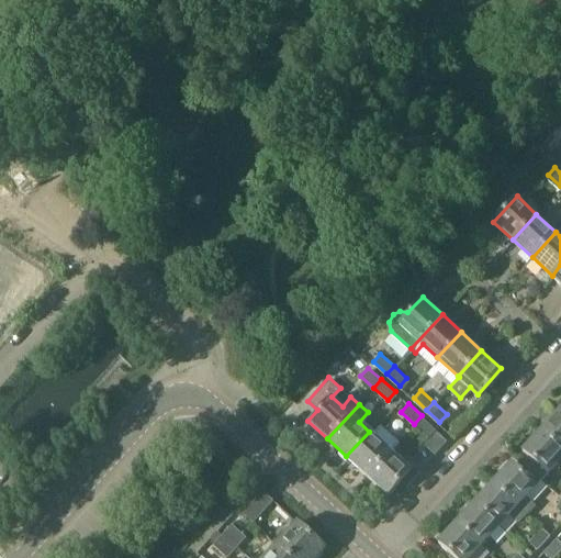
[(541,428),(560,446),(560,410),(560,409),(541,428)]
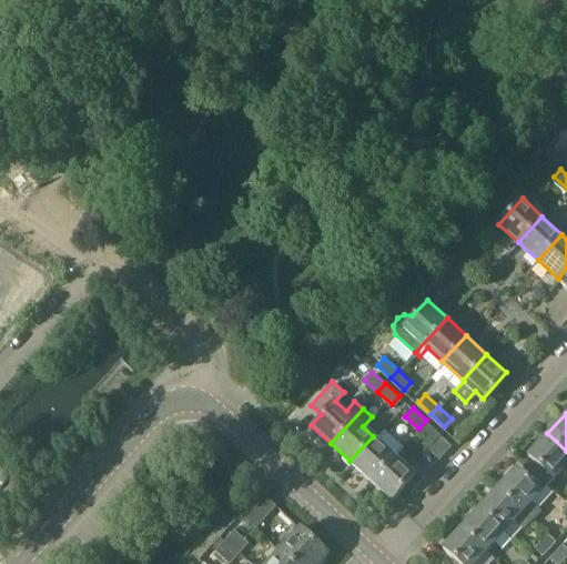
[(432,440),(439,432),(426,420),(418,429),(432,440)]
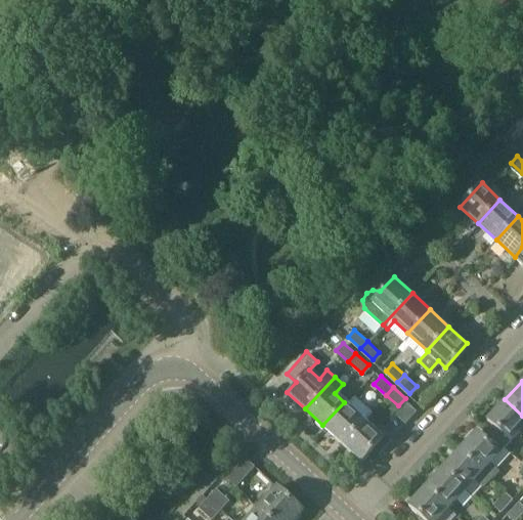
[(522,416),(505,399),(488,418),(513,439),(520,431),(522,432),(522,416)]
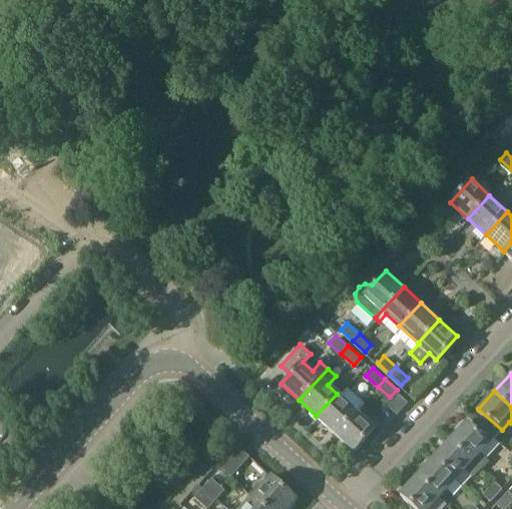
[(337,394),(316,416),(335,434),(356,411),(337,394)]
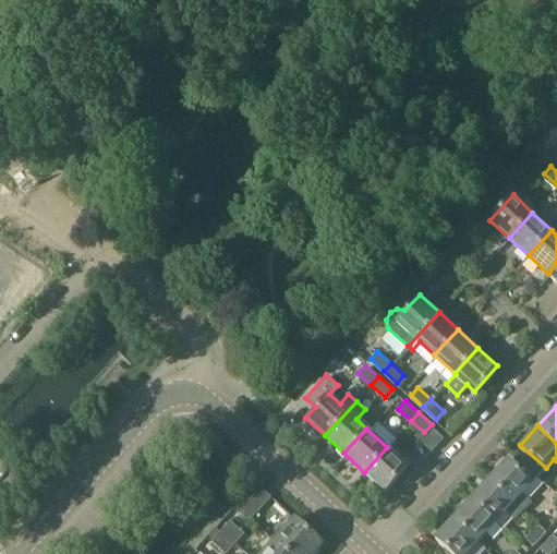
[(387,447),(364,472),(383,490),(406,465),(387,447)]
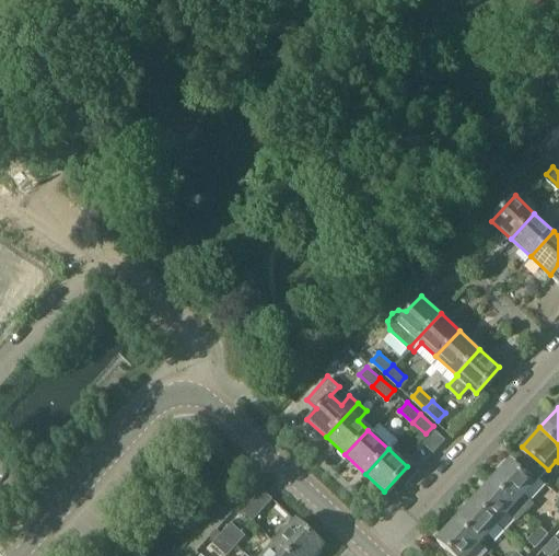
[(490,479),(524,511),(526,510),(535,500),(525,491),(534,481),(509,458),(490,479)]
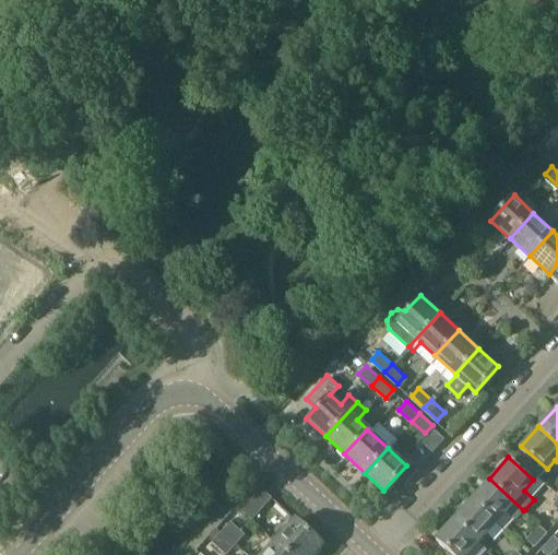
[(472,497),(497,520),(508,508),(518,517),(523,510),(489,479),(472,497)]
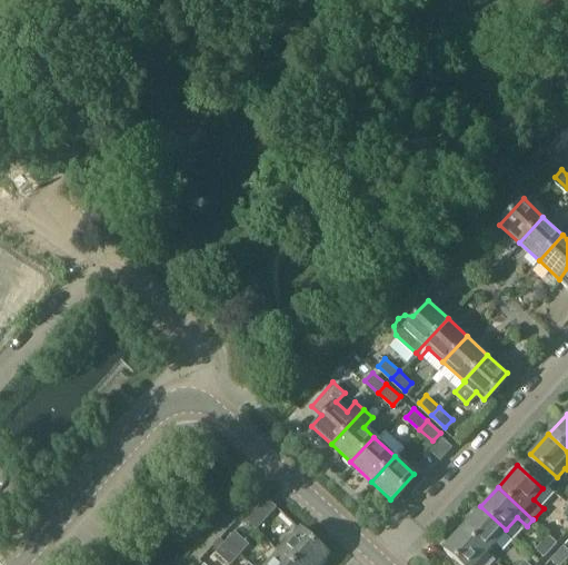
[(256,527),(276,505),(265,495),(245,517),(256,527)]
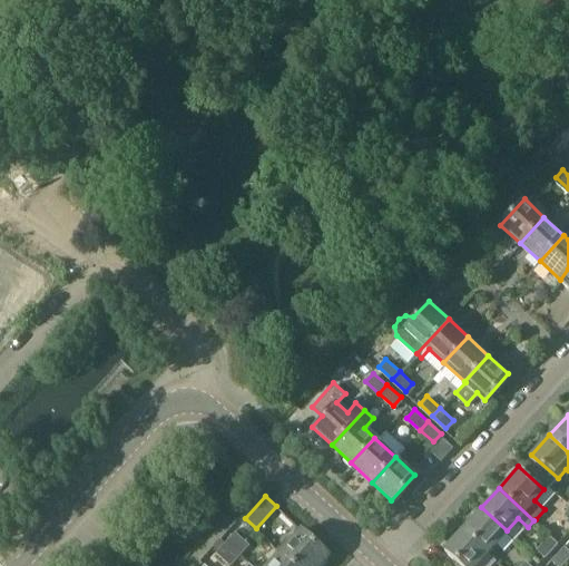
[(507,530),(481,507),(463,526),(489,550),(507,530)]
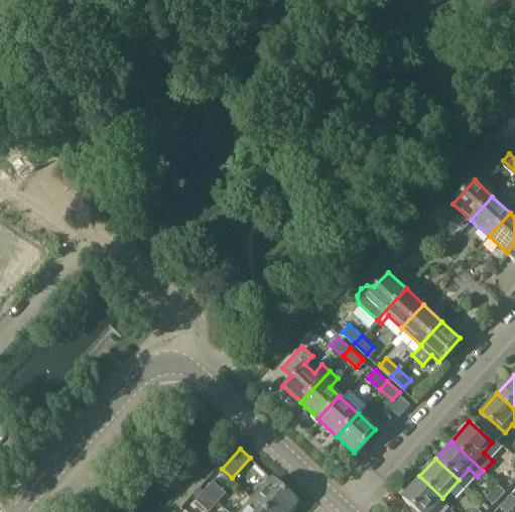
[(421,511),(429,511),(441,499),(442,498),(419,476),(402,495),(421,511)]
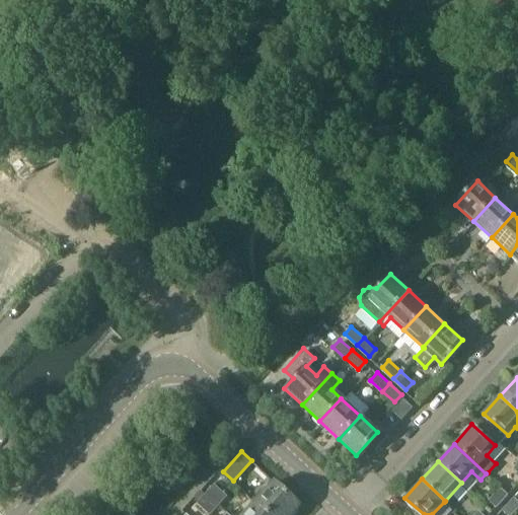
[(254,500),(271,514),(288,514),(299,504),(272,481),(254,500)]
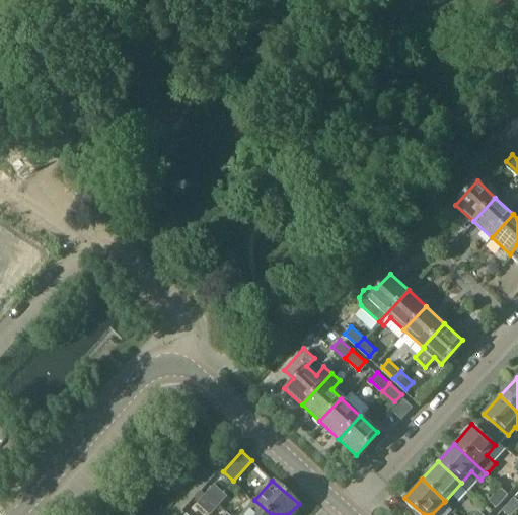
[(204,492),(217,504),(226,494),(213,483),(204,492)]
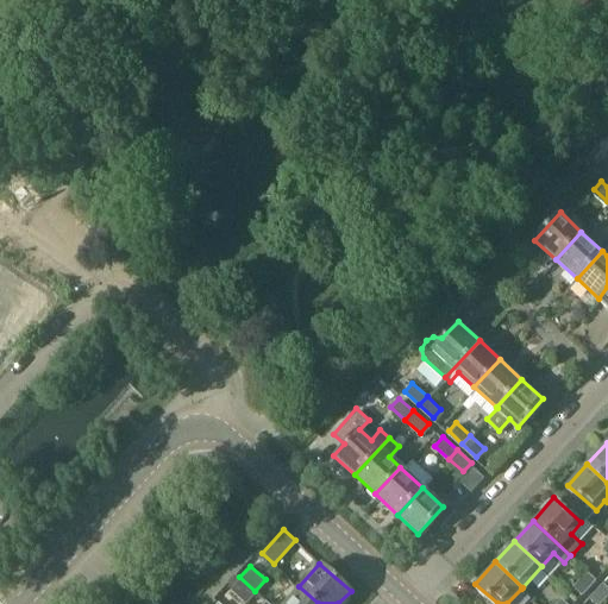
[(581,593),(594,579),(587,572),(572,586),(581,593)]
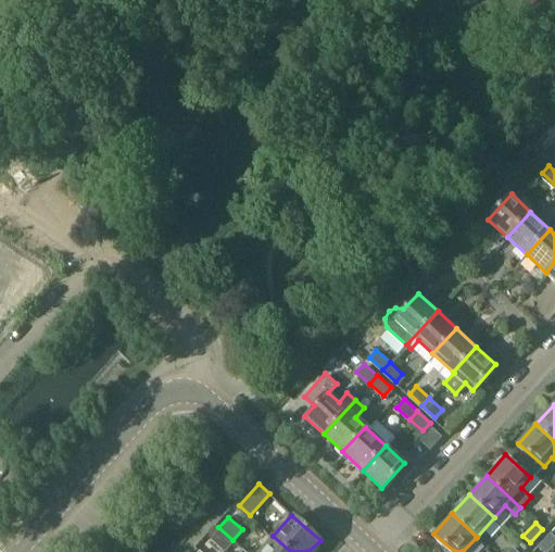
[(232,540),(218,527),(210,538),(224,550),(232,540)]
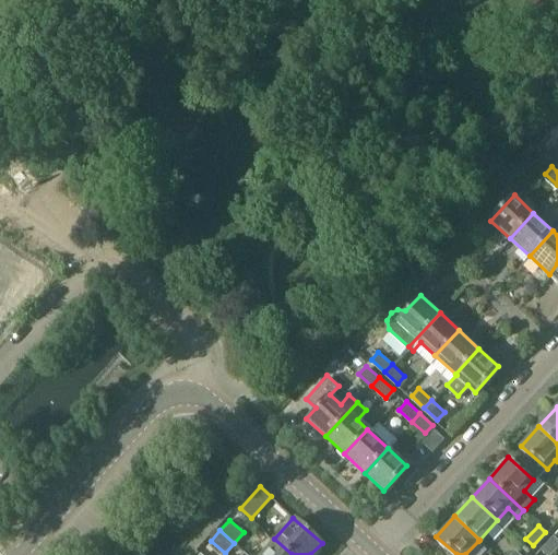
[(547,554),(557,542),(557,540),(553,534),(539,547),(547,554)]
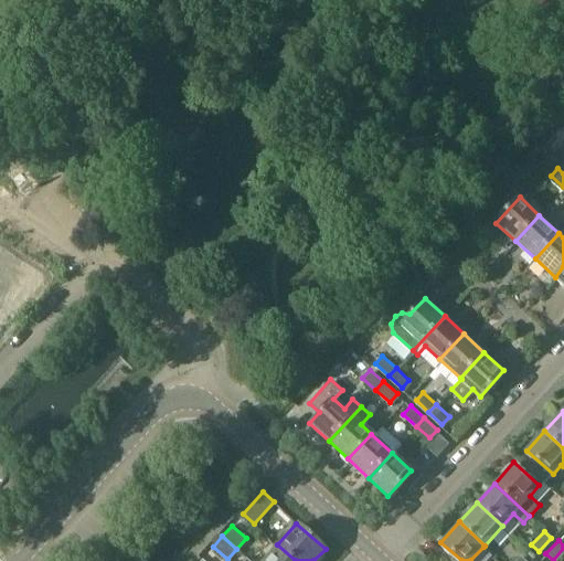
[(295,560),(277,544),(261,560),(295,560)]
